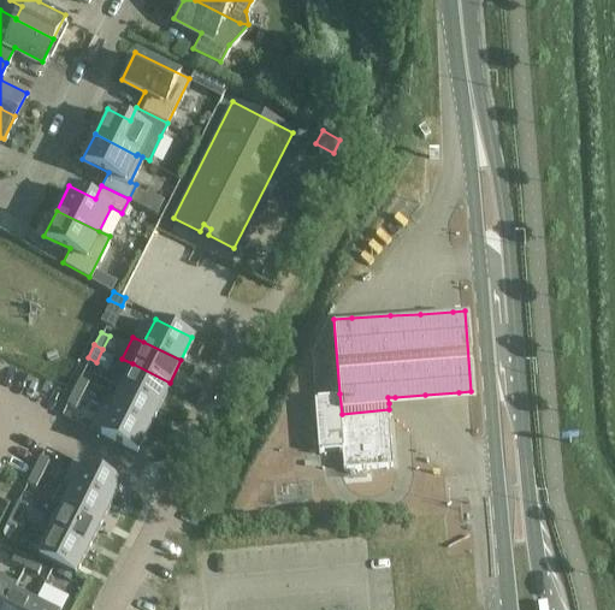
[(170,383),(132,363),(122,386),(158,404),(170,383)]
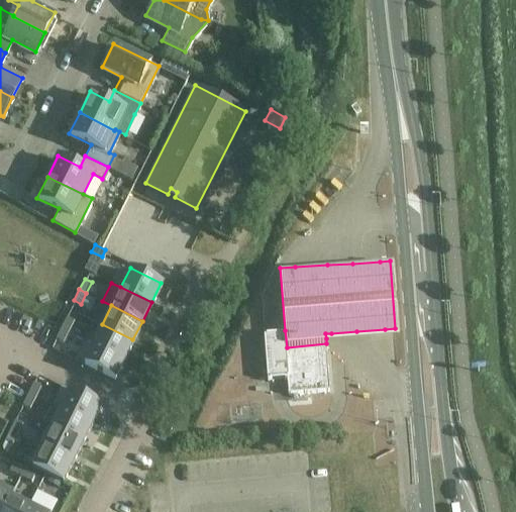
[(66,315),(61,326),(68,329),(73,319),(66,315)]
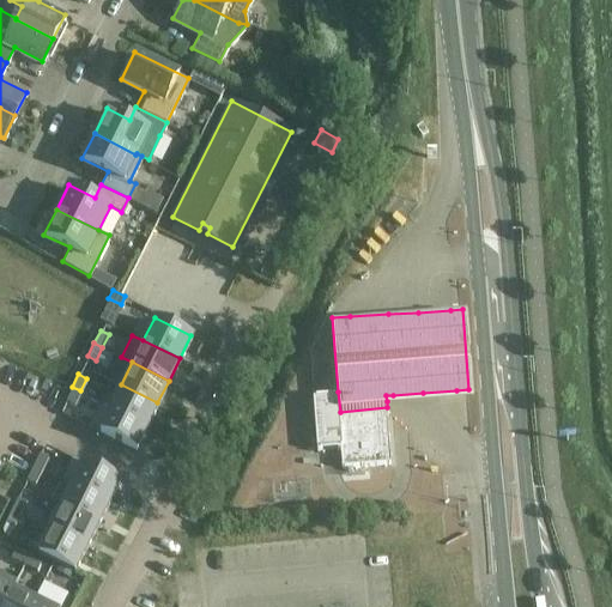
[(157,402),(121,384),(110,405),(110,406),(146,424),(157,402)]
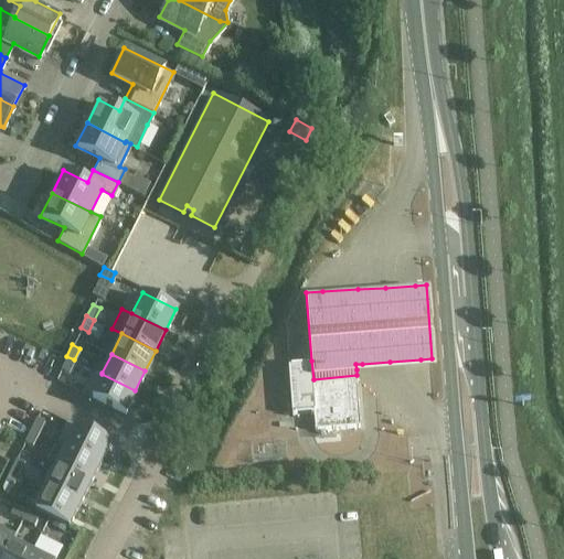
[(74,359),(66,356),(60,367),(68,372),(74,359)]
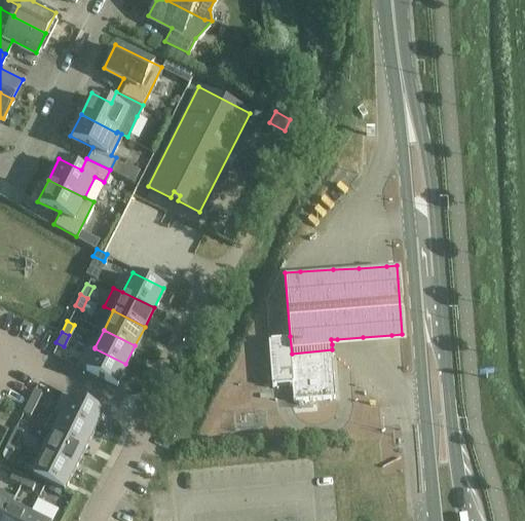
[(292,354),(290,336),(279,337),(268,337),(272,381),(283,380),(292,379),(294,397),(335,393),(332,349),(292,354)]
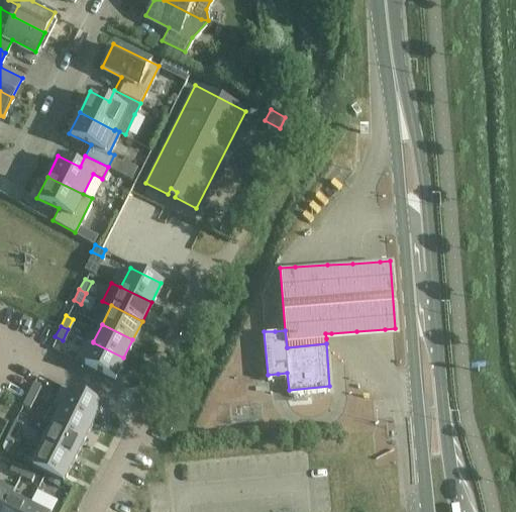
[(93,342),(93,341),(84,337),(74,357),(114,377),(123,357),(93,342)]
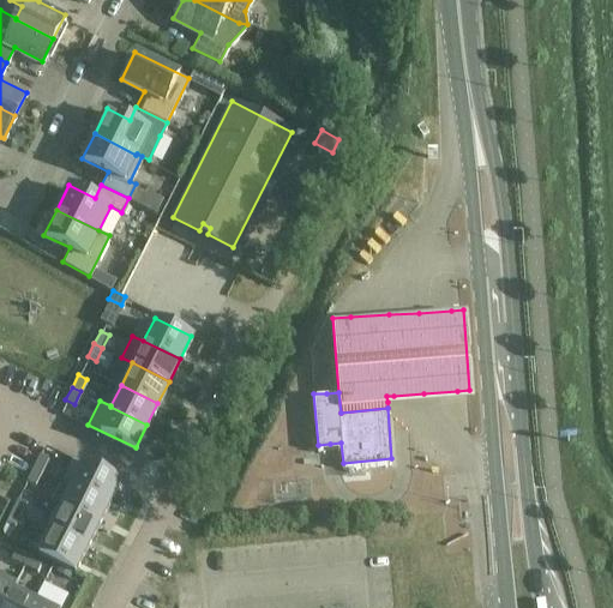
[(48,457),(38,452),(32,465),(41,470),(48,457)]
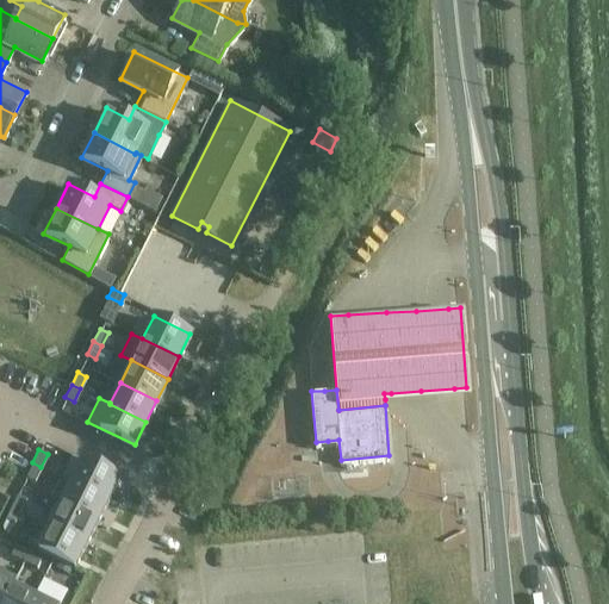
[(60,477),(70,483),(70,481),(106,499),(118,477),(72,454),(60,477)]
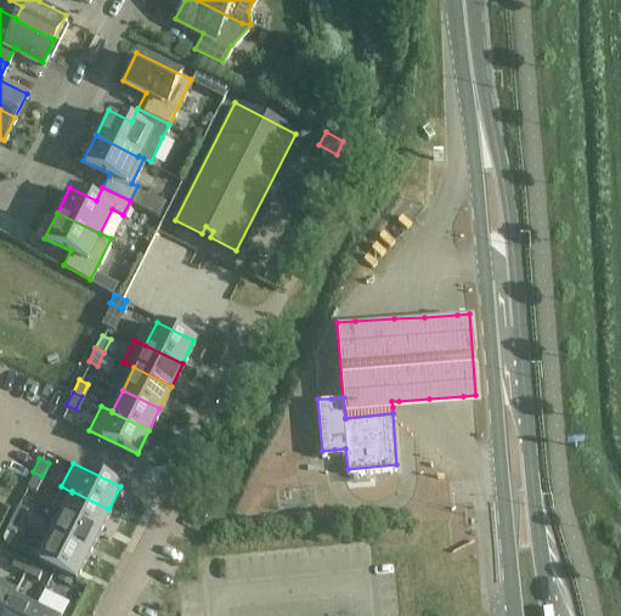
[(41,476),(33,472),(27,485),(35,489),(41,476)]
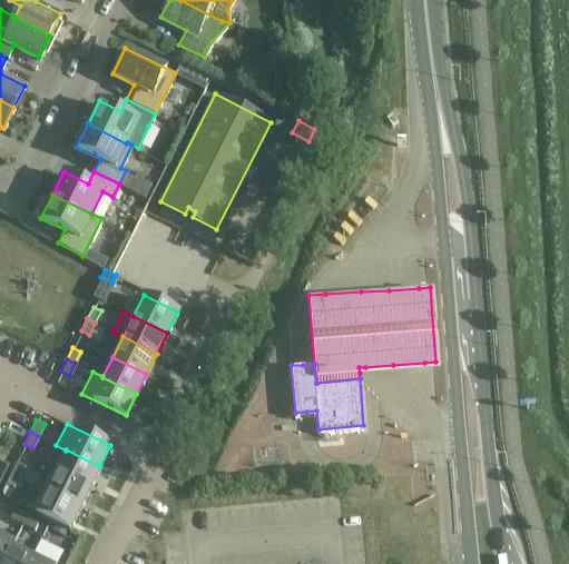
[(66,449),(66,451),(56,470),(56,471),(89,487),(99,466),(66,449)]
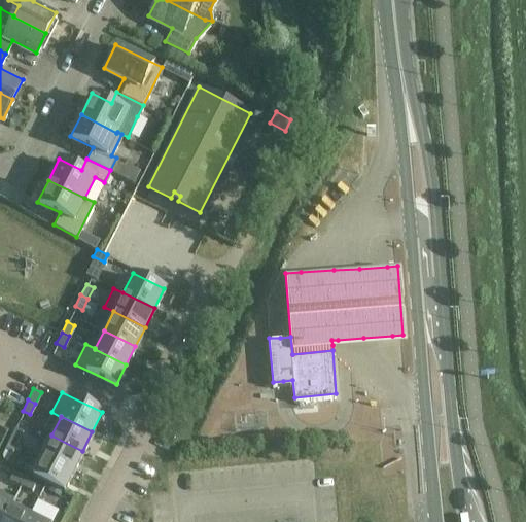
[(22,430),(14,426),(9,438),(16,441),(22,430)]
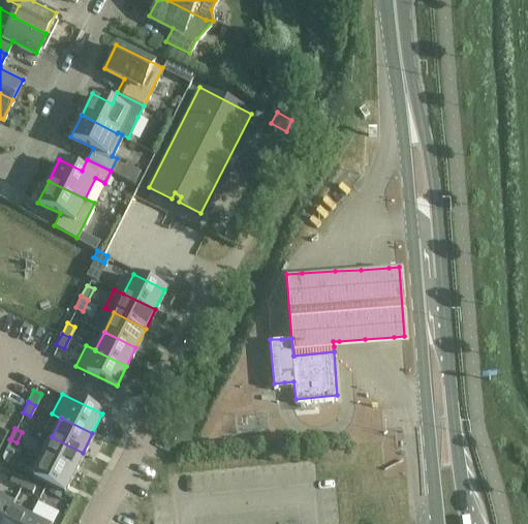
[(42,432),(33,452),(42,456),(73,471),(83,453),(52,437),(52,436),(42,432)]
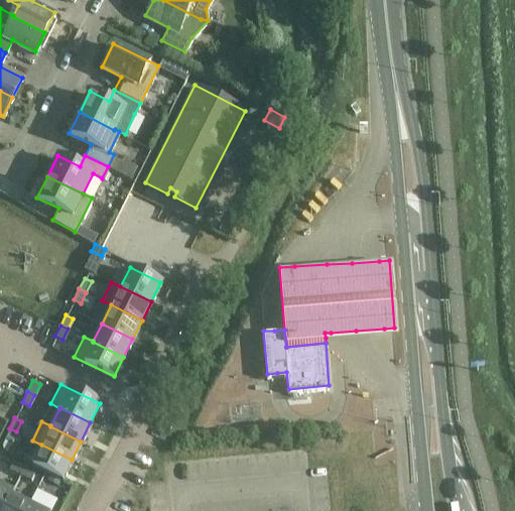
[(16,431),(9,428),(3,438),(11,442),(16,431)]
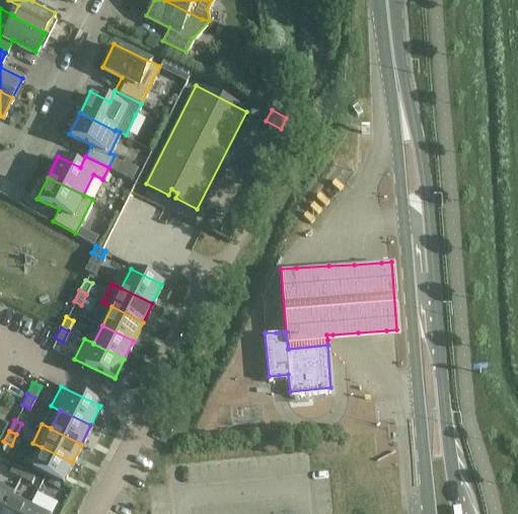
[(72,462),(42,447),(31,466),(63,482),(72,462)]
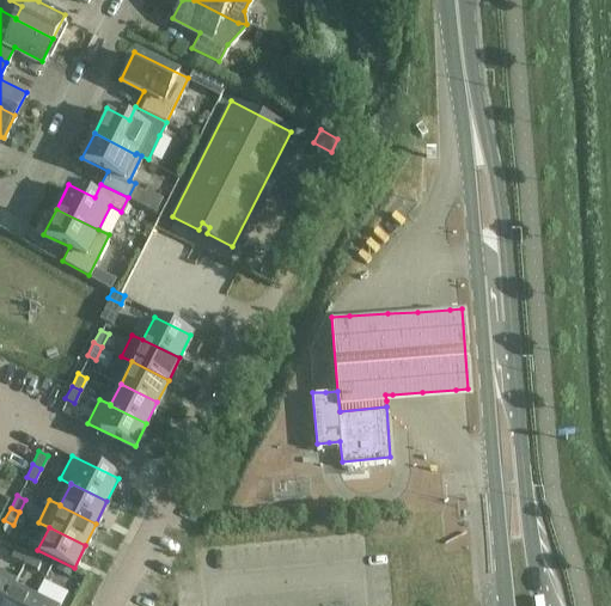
[(28,552),(14,546),(11,555),(23,562),(28,552)]
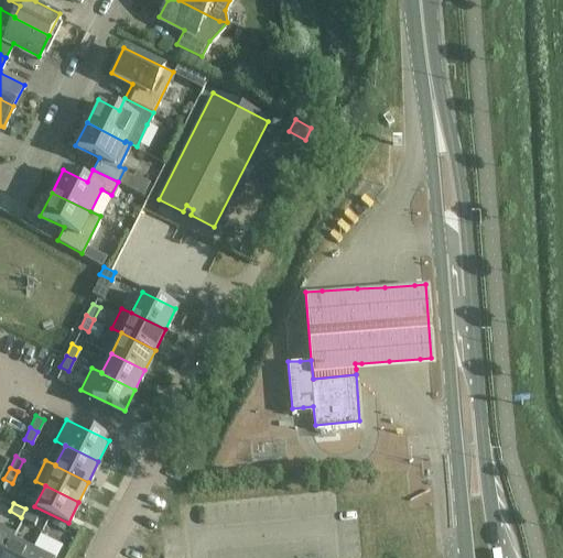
[(38,515),(25,509),(21,517),(33,523),(38,515)]
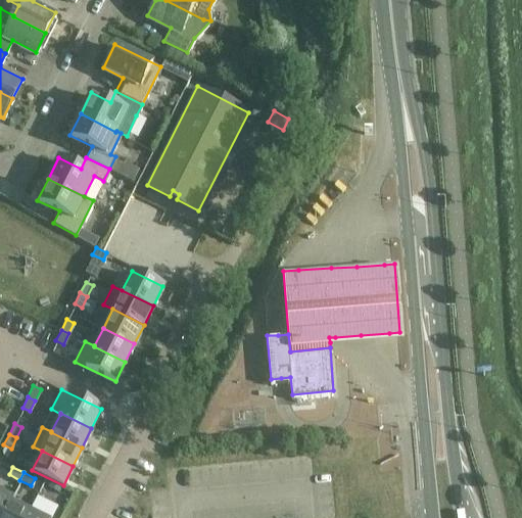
[(0,517),(9,502),(13,492),(0,486),(0,517)]
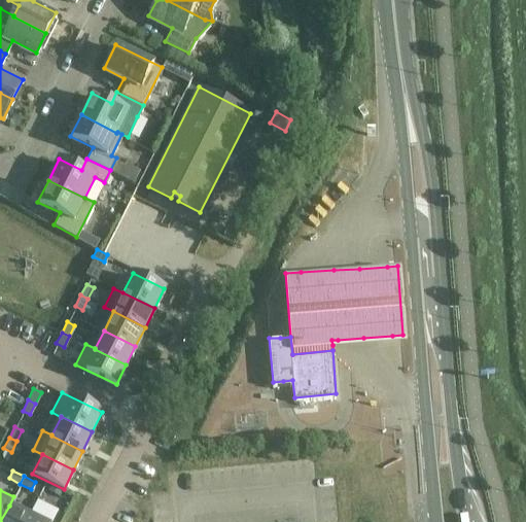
[(27,515),(9,506),(0,521),(24,521),(28,515),(27,515)]
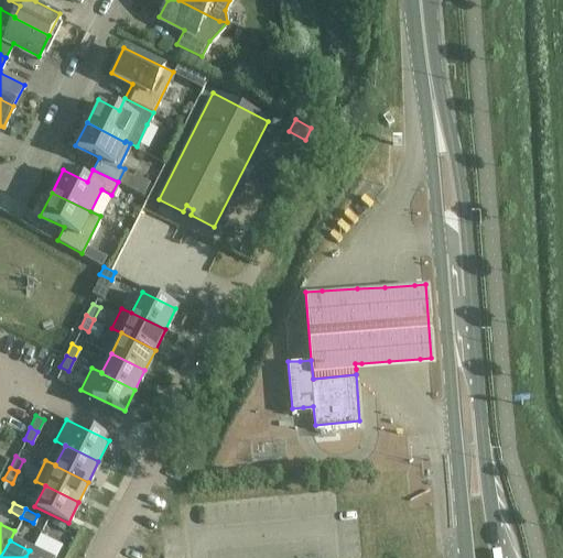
[(32,545),(29,550),(30,550),(25,557),(53,557),(54,557),(32,545)]
